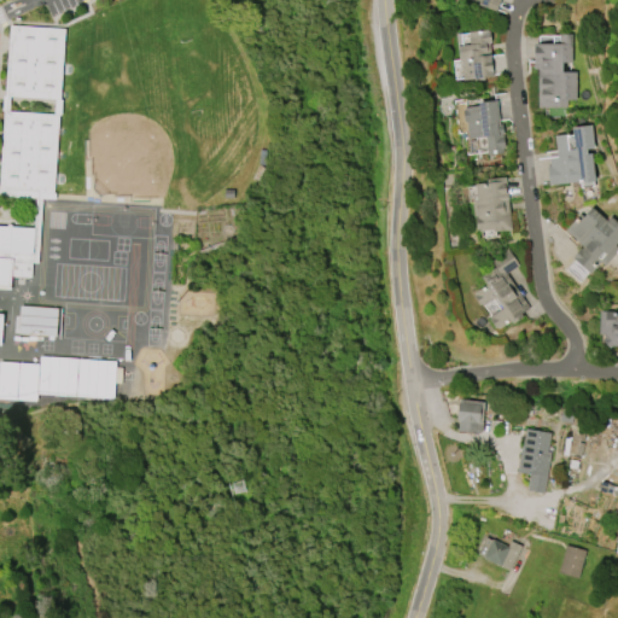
[(499,0),(496,11),(477,5),(478,1),(473,0),(499,0)]
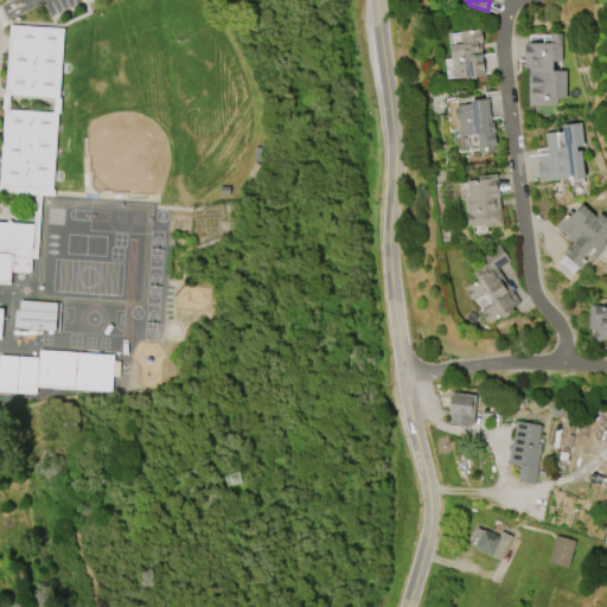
[(0,186),(0,155),(4,109),(1,109),(2,95),(5,95),(10,25),(63,29),(58,97),(61,98),(59,113),(57,113),(52,190),(0,186)]
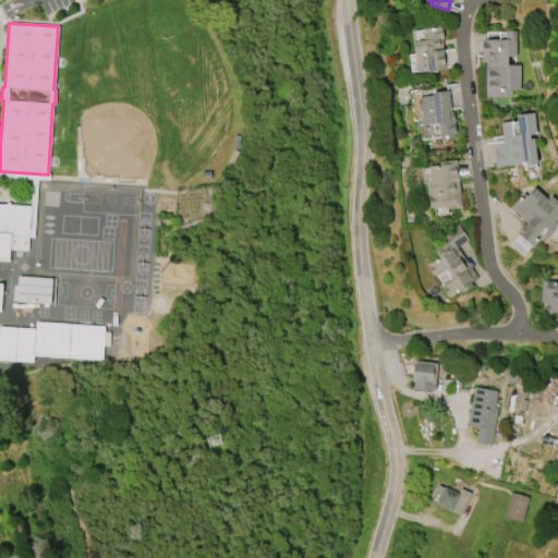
[(439,27),(439,28),(441,28),(443,38),(440,38),(445,69),(419,72),(416,56),(414,56),(411,31),(415,29),(416,40),(423,39),(422,29),(439,27)]
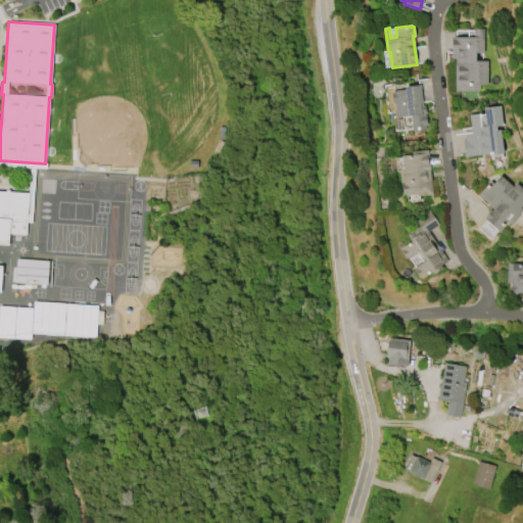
[(487,85),(479,85),(479,91),(455,91),(455,58),(452,58),(450,37),(473,37),(473,29),(483,29),(483,53),(475,53),(475,61),(487,60),(487,85)]
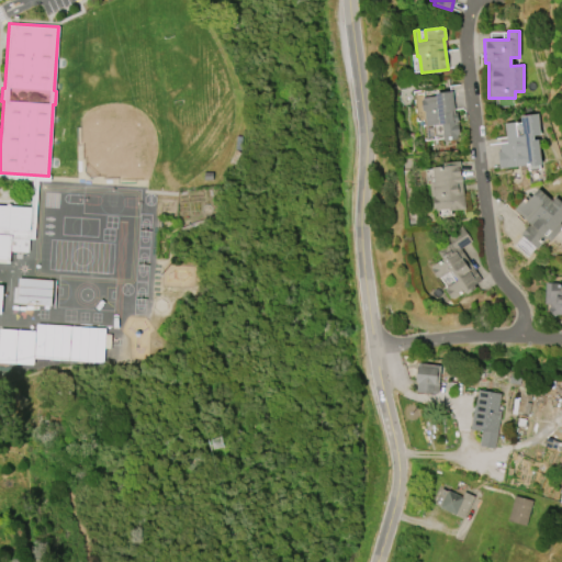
[(422,98),(434,96),(434,93),(451,91),(453,113),(456,113),(458,122),(454,123),(454,124),(457,123),(458,135),(457,135),(457,139),(444,141),(441,124),(426,126),(424,110),(422,111),(420,100),(423,100),(422,98)]
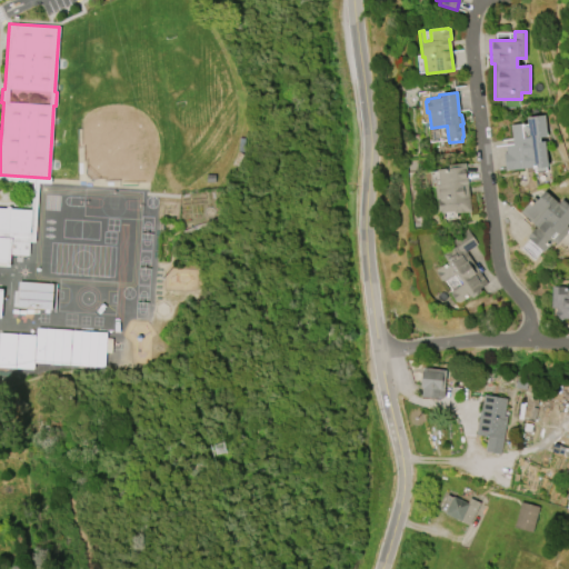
[(543,115),(546,137),(539,138),(539,141),(543,141),(547,167),(531,169),(531,168),(505,170),(503,153),(506,153),(505,146),(512,145),(510,125),(521,123),(522,138),(528,137),(526,117),(543,115)]
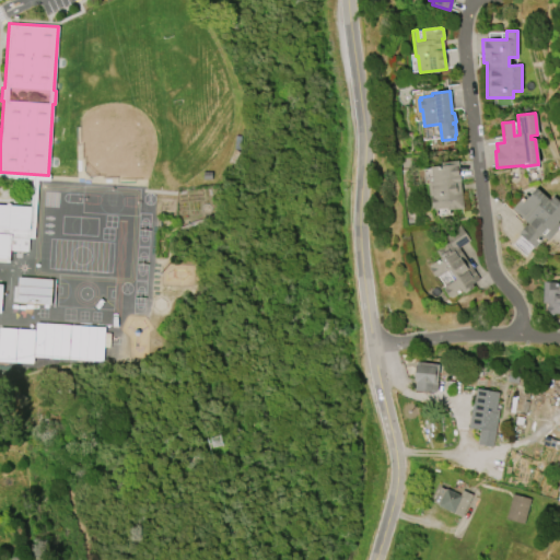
[(440,126),(424,126),(423,138),(440,139),(440,126)]
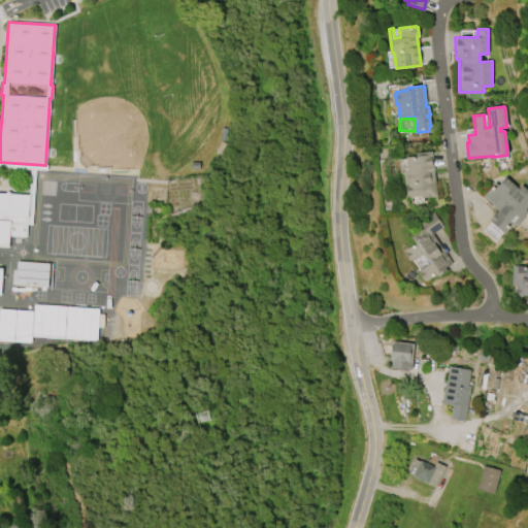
[(416,153),(431,152),(436,196),(421,198),(420,196),(408,197),(408,196),(406,196),(405,186),(407,186),(407,185),(404,185),(402,172),(405,172),(405,170),(406,170),(405,157),(416,156),(416,153)]
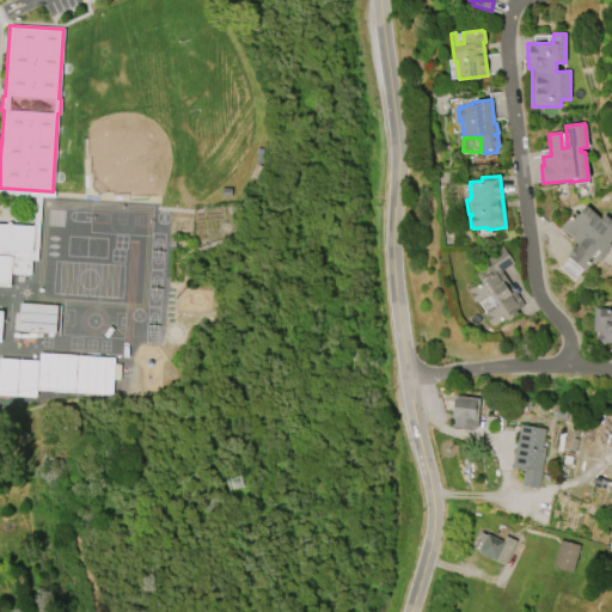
[(586,206),(600,219),(604,214),(611,221),(611,238),(609,243),(611,245),(611,248),(598,263),(593,259),(591,262),(592,263),(583,271),(565,255),(574,246),(575,246),(577,245),(558,228),(574,212),(576,214),(586,206)]
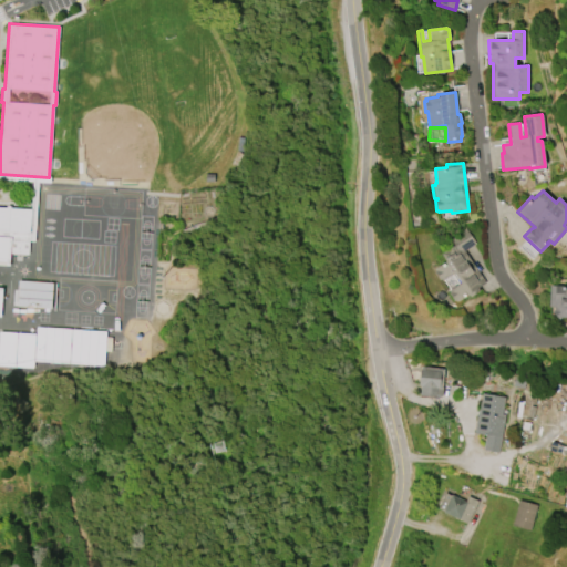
[(0,317),(0,206),(6,207),(6,206),(10,206),(10,208),(31,209),(28,255),(10,254),(9,266),(6,266),(6,261),(0,260),(0,288),(2,288),(0,317)]
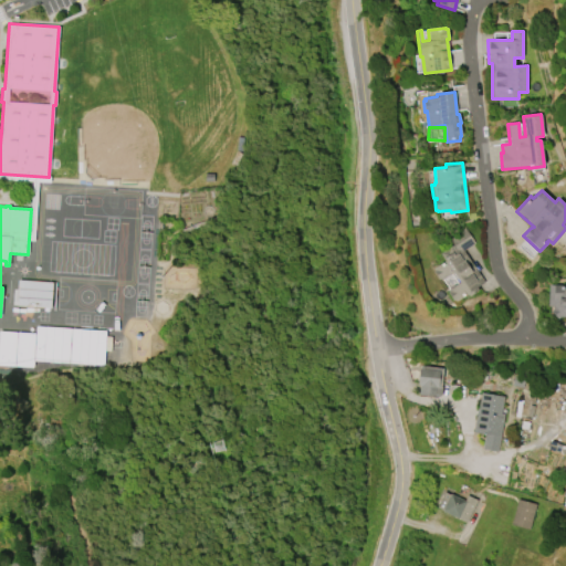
[(484,282),(477,287),(478,291),(469,296),(467,294),(456,302),(454,300),(453,301),(448,292),(449,291),(448,290),(459,282),(452,272),(441,280),(440,279),(439,280),(432,271),(435,270),(433,269),(444,261),(440,254),(453,244),(449,239),(464,228),(474,243),(463,251),(484,282)]
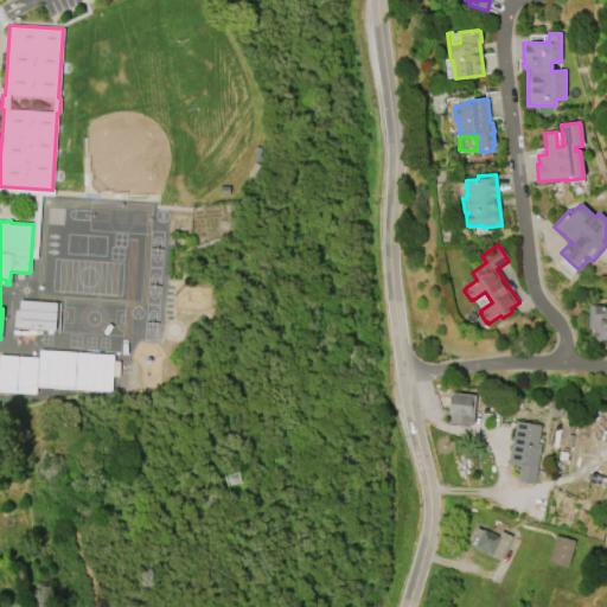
[(18,301),(56,302),(53,331),(17,328),(18,301)]
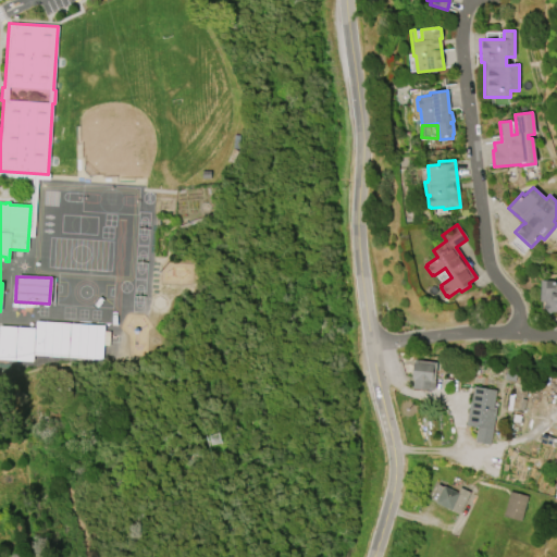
[(540,302),(541,281),(556,281),(556,316),(551,316),(548,314),(545,310),(546,302),(540,302)]
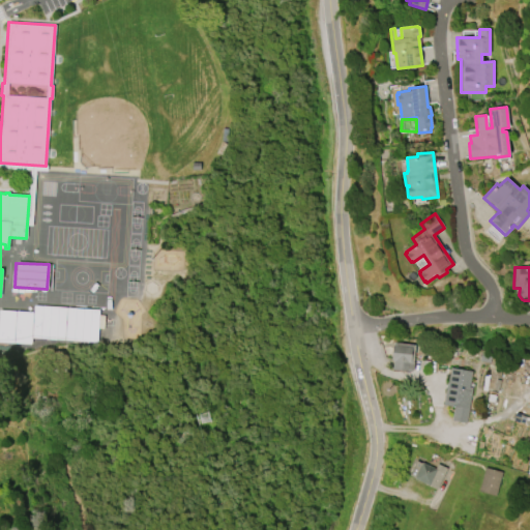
[(32,337),(34,305),(66,307),(64,340),(32,337)]
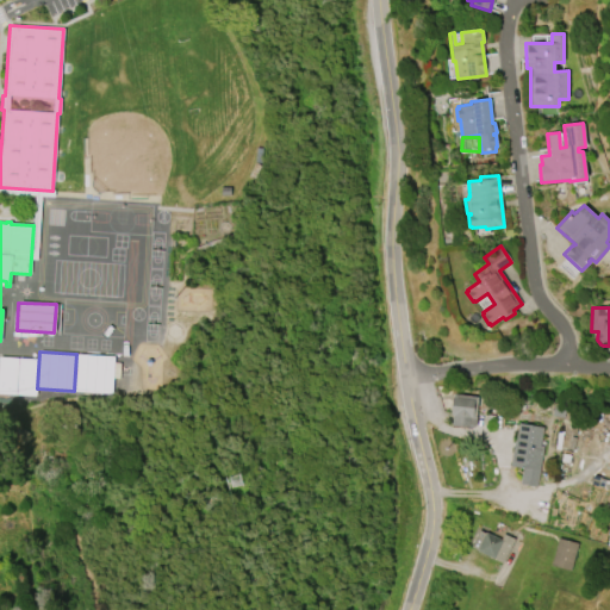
[(113,356),(111,393),(75,392),(78,355),(113,356)]
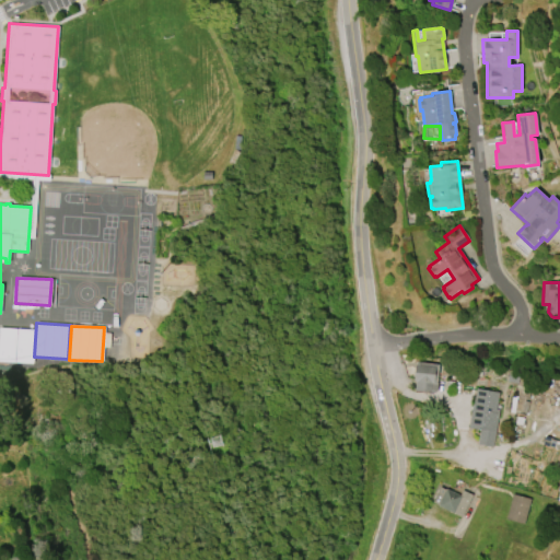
[(0,361),(0,328),(16,329),(14,362),(0,361)]
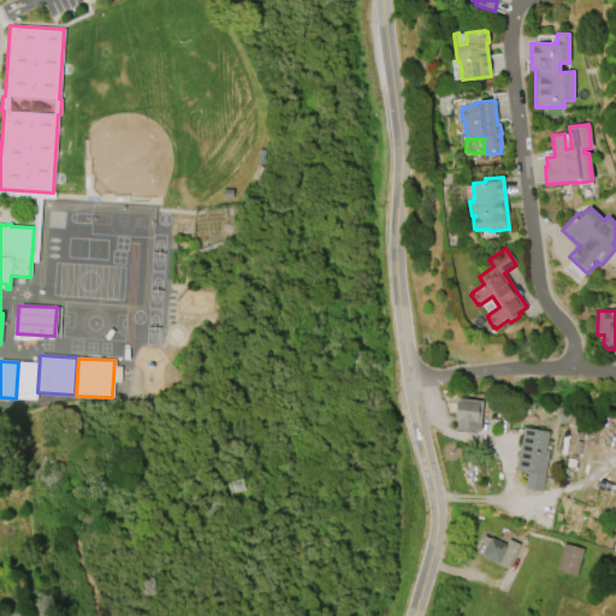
[(17,398),(19,362),(37,363),(35,400),(17,398)]
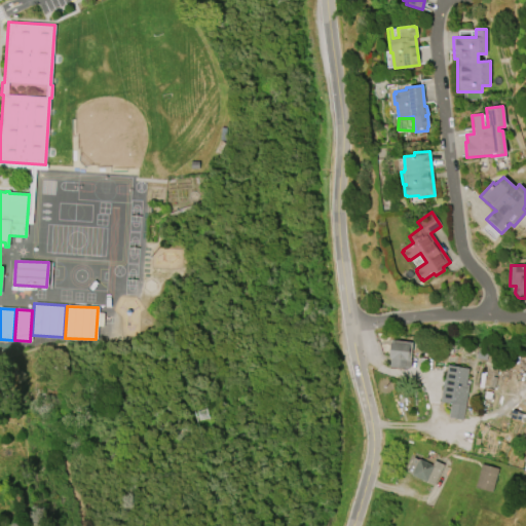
[(390,340),(411,342),(410,359),(411,360),(410,368),(404,367),(404,369),(389,367),(389,358),(387,358),(389,342),(390,342),(390,340)]
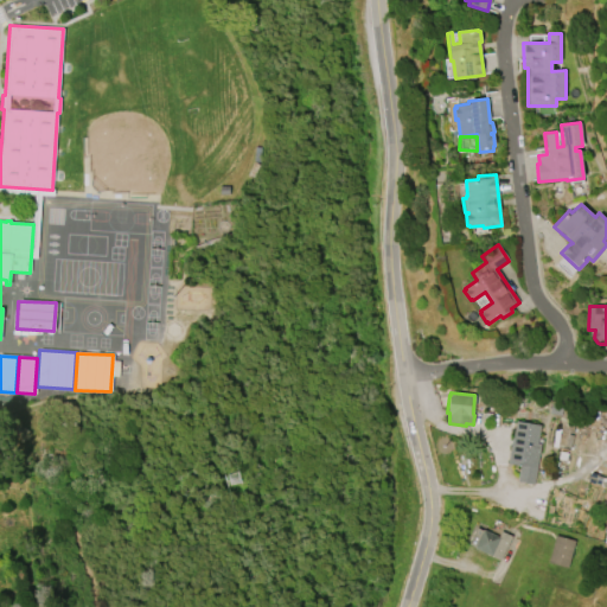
[(516,421),(540,426),(537,443),(541,443),(534,484),(517,481),(519,466),(508,465),(511,438),(512,439),(516,421)]
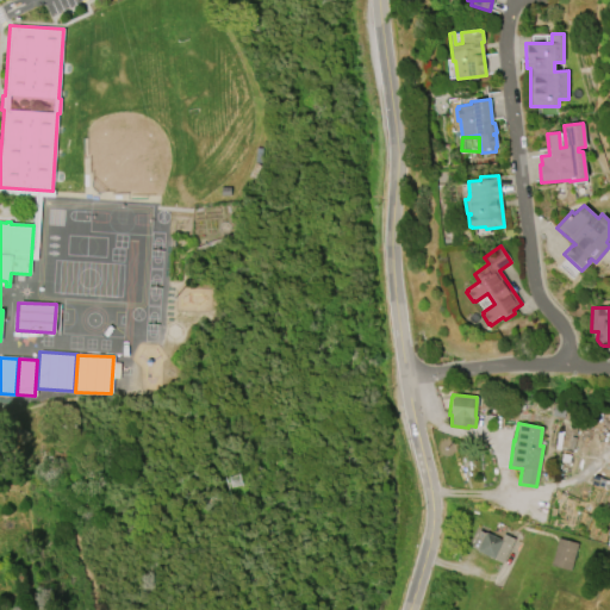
[(514,539),(503,564),(477,552),(477,549),(471,547),(478,530),(484,534),(485,533),(500,539),(503,534),(514,539)]
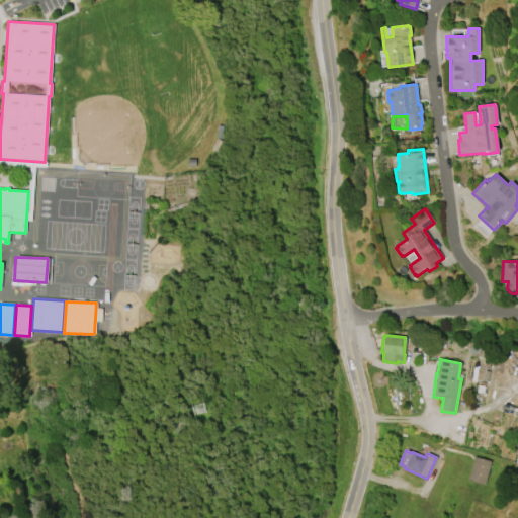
[(467,480),(473,457),(491,461),(485,485),(467,480)]
